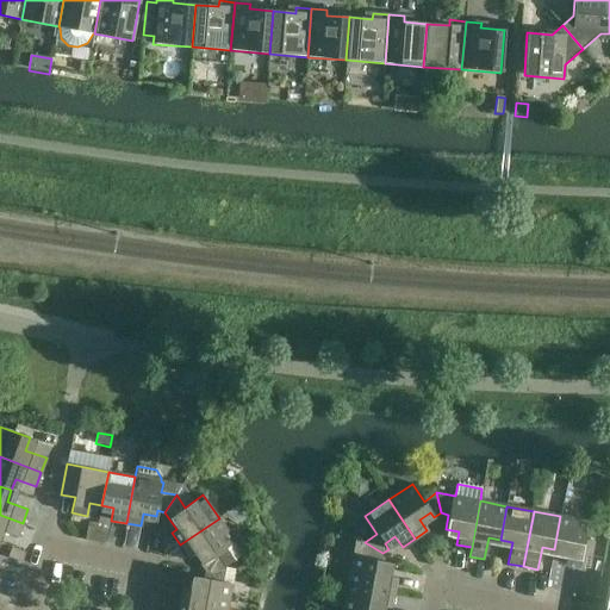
[(0,515),(0,530),(18,537),(23,523),(0,515)]
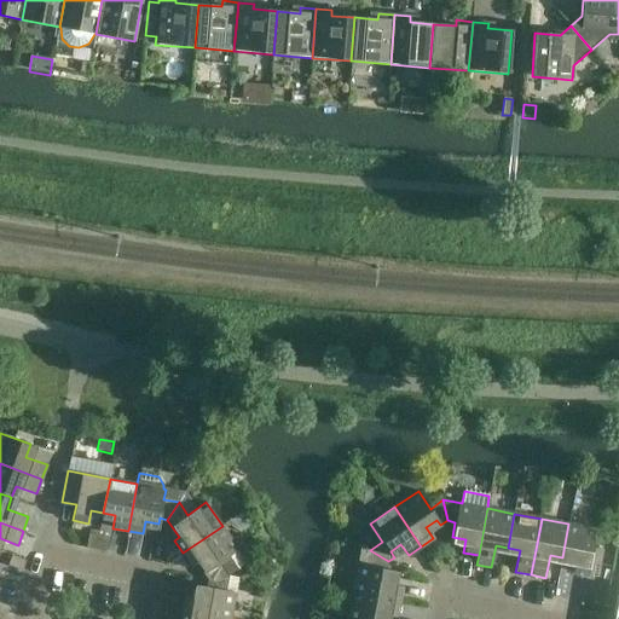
[(568,524),(562,557),(574,560),(572,573),(588,576),(590,563),(600,565),(602,550),(593,548),(596,528),(568,524)]
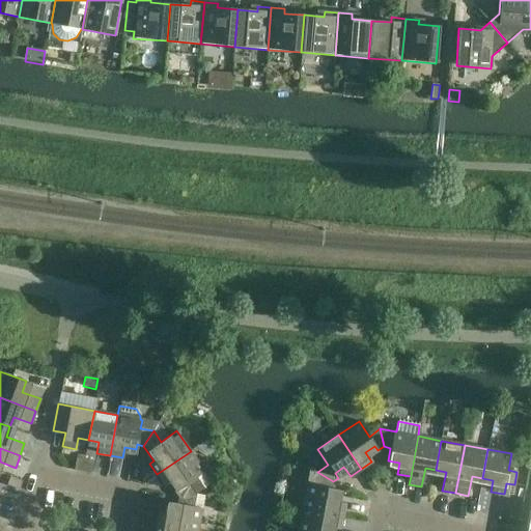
[(191,451),(157,474),(164,485),(173,478),(179,487),(174,492),(178,498),(196,494),(212,482),(191,451)]
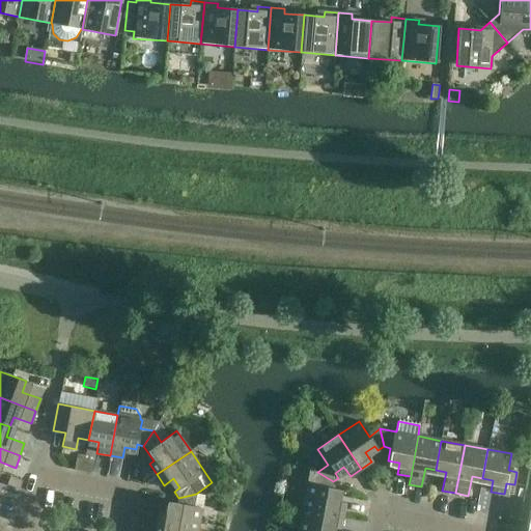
[(82,472),(85,459),(76,457),(74,471),(82,472)]
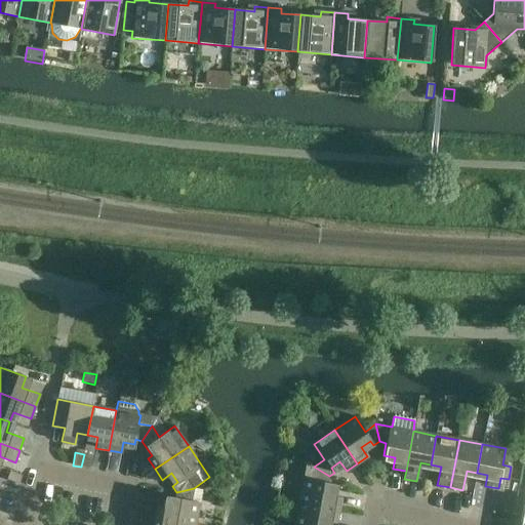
[(84,454),(81,467),(89,469),(92,455),(84,454)]
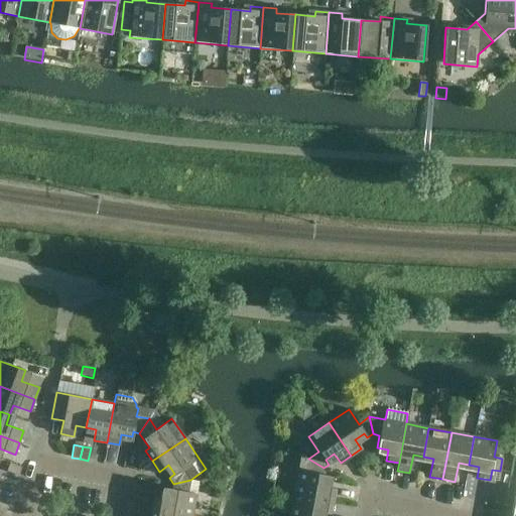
[(324,468),(308,459),(306,472),(298,470),(293,494),(333,501),(335,489),(324,487),(327,476),(321,475),(324,468)]
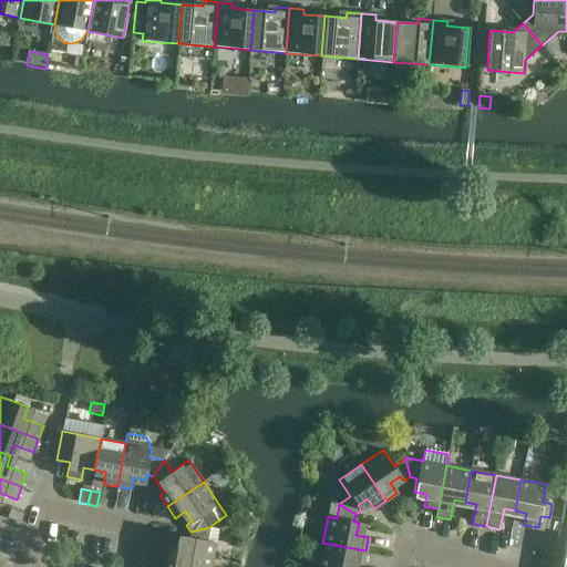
[(7,519),(20,525),(22,516),(10,511),(7,519)]
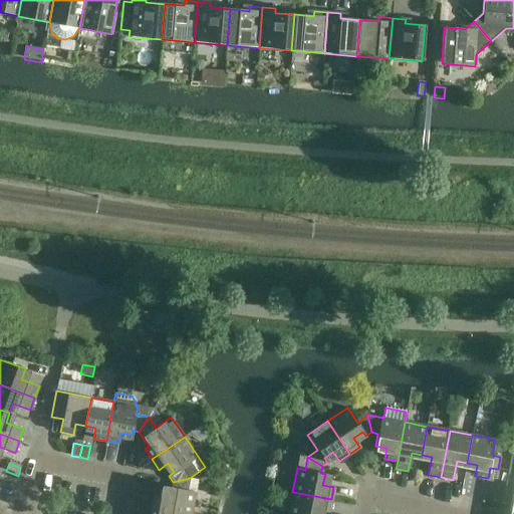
[(190,478),(173,482),(172,488),(167,487),(165,498),(155,496),(152,508),(182,513),(191,513),(195,492),(188,491),(190,478)]
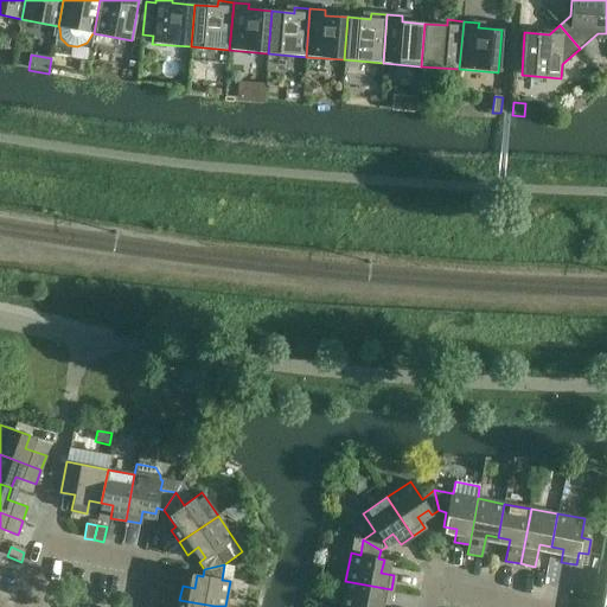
[(345,581),(339,606),(374,606),(376,602),(388,605),(391,589),(345,581)]
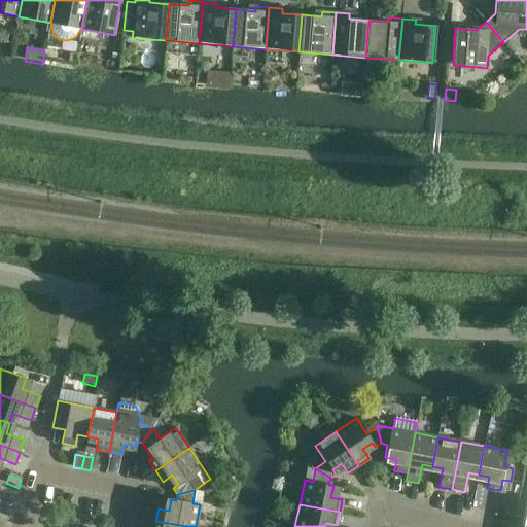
All buildings are outlined.
